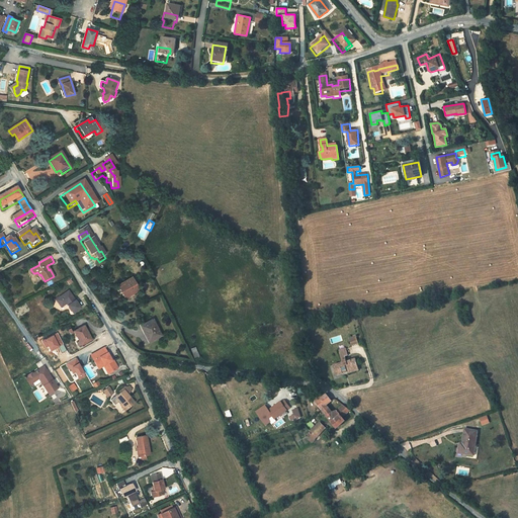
[(123,295),(125,299),(141,291),(134,278),(118,286),(123,295)]
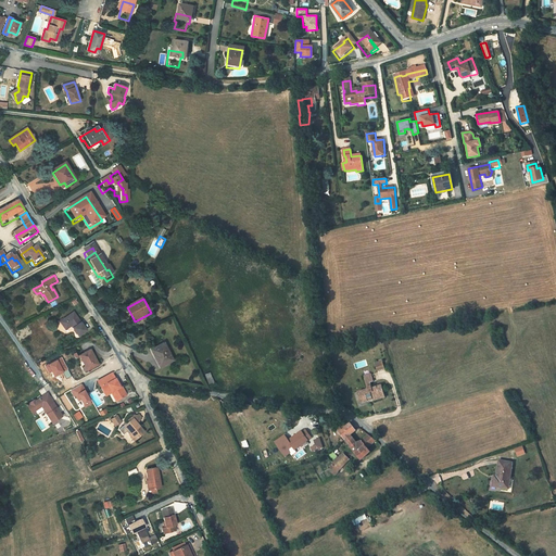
[(75,313),(62,323),(67,331),(72,328),(72,327),(72,326),(77,333),(85,328),(75,313)]
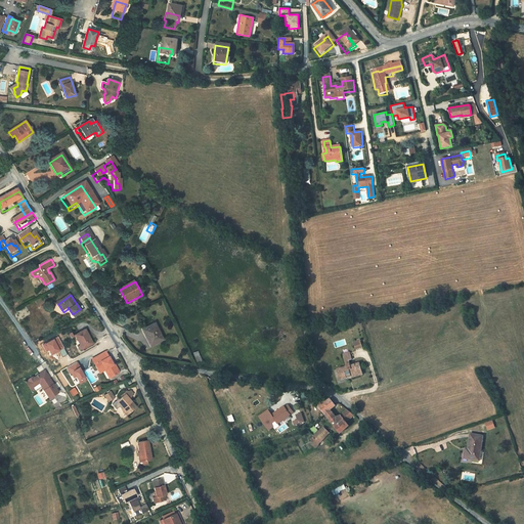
[(164,339),(156,323),(143,331),(146,338),(148,337),(154,345),(164,339)]
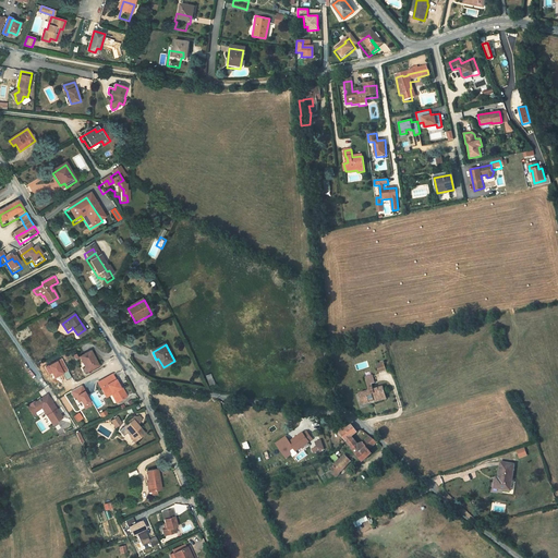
[(92,352),(81,358),(84,362),(85,362),(91,371),(99,366),(92,352)]
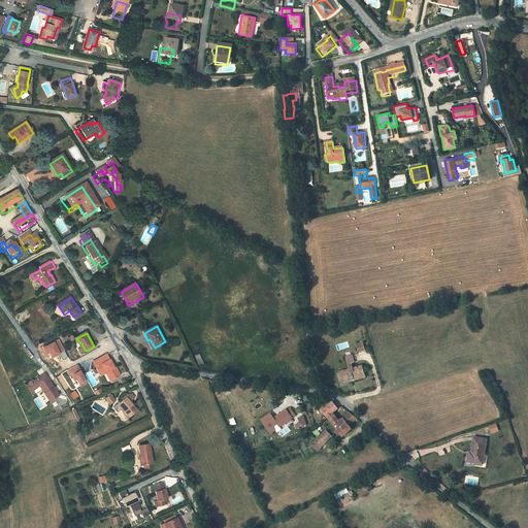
[(47,345),(43,348),(46,354),(51,353),(53,358),(61,353),(61,352),(64,351),(59,339),(55,341),(55,342),(47,347),(47,345)]
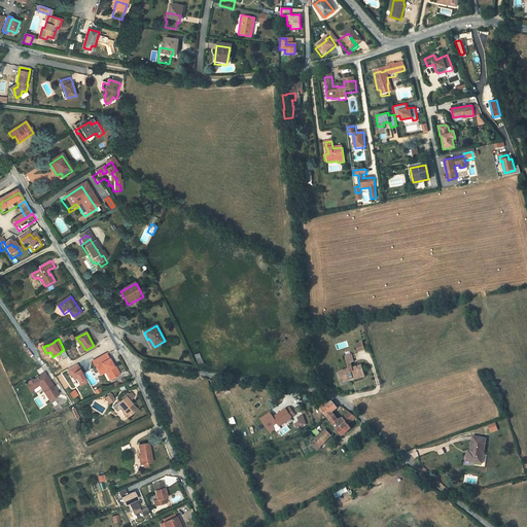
[(363,342),(355,344),(357,352),(365,350),(363,342)]
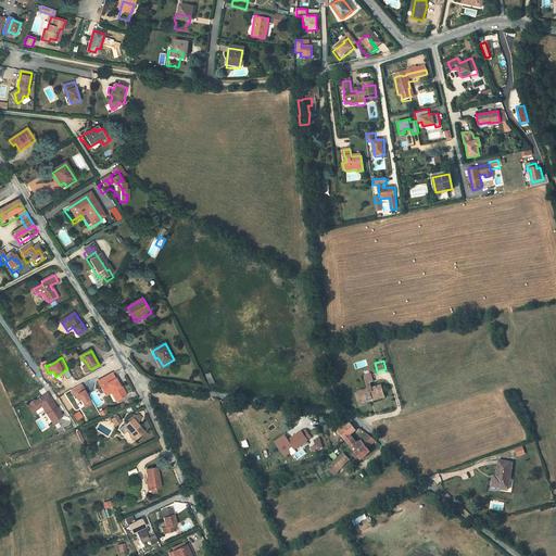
[(113,373),(100,379),(103,387),(101,387),(103,392),(111,389),(114,390),(118,400),(126,395),(122,386),(121,387),(113,373)]
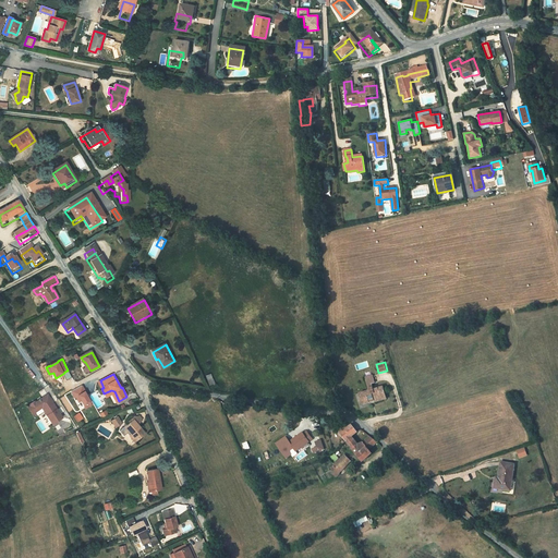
[(376,393),(380,391),(377,385),(368,389),(366,386),(371,384),(366,377),(360,380),(365,392),(363,395),(362,392),(356,395),(362,408),(367,404),(367,402),(365,399),(370,397),(372,401),(377,398),(376,393)]
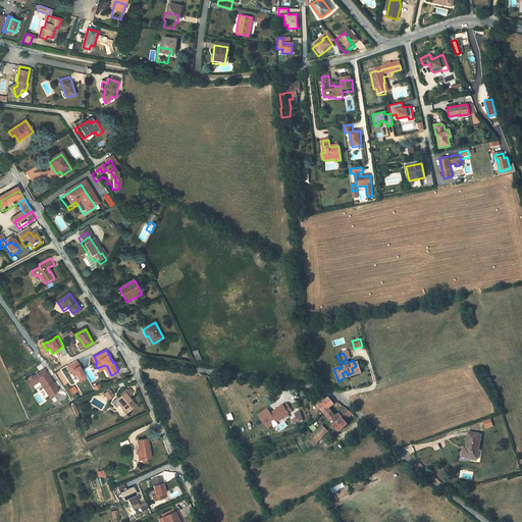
[(87,377),(77,361),(67,366),(70,372),(71,371),(73,376),(76,375),(80,381),(87,377)]
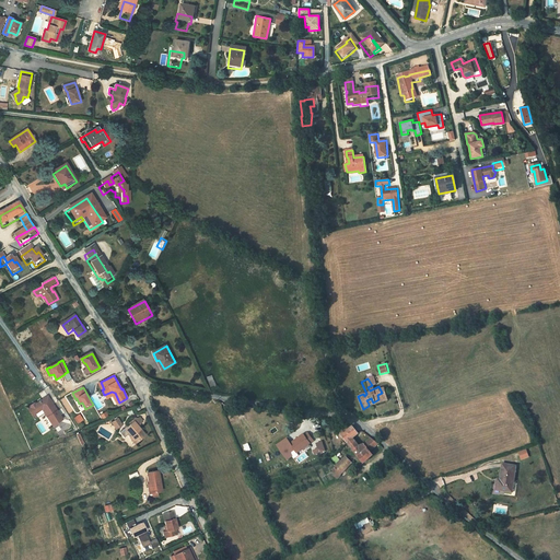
[(112,392),(104,395),(106,397),(113,394),(117,404),(119,403),(115,393),(112,392)]
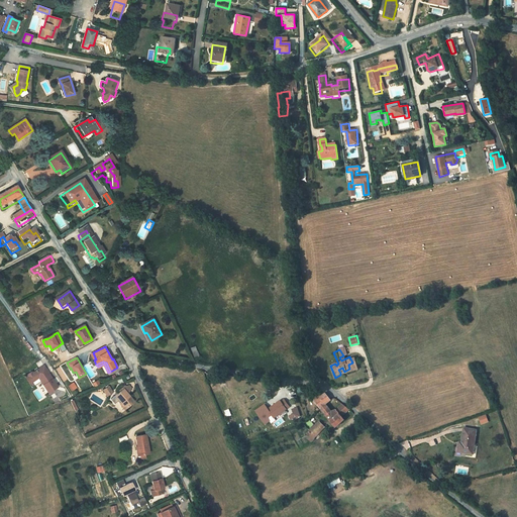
[(340,375),(354,368),(352,363),(348,365),(349,369),(344,372),(340,373),(340,375)]
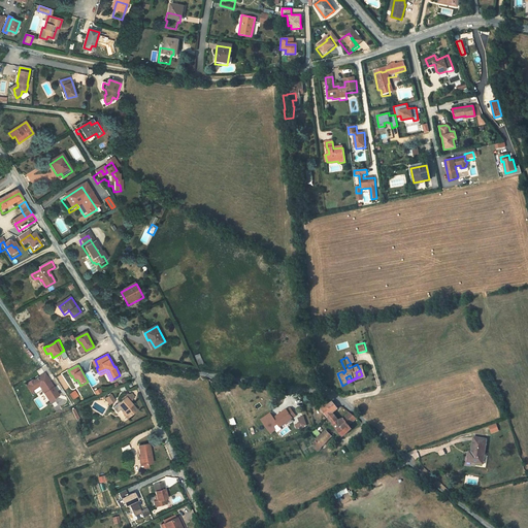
[(50,401),(60,395),(50,378),(48,380),(48,377),(46,373),(34,380),(34,378),(29,383),(29,384),(33,390),(41,385),(43,388),(42,389),(50,401)]
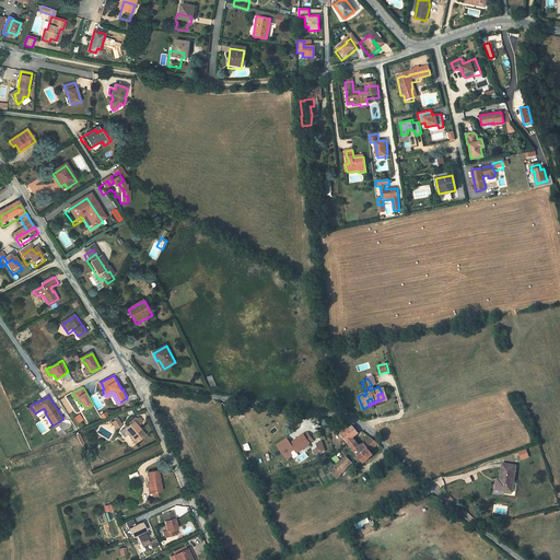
[(35,413),(31,407),(28,408),(35,418),(45,412),(46,411),(44,408),(35,413)]
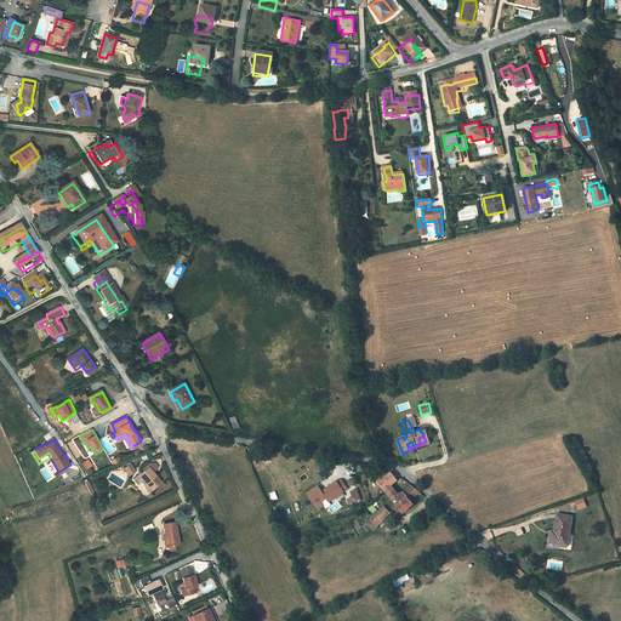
[(132,463),(125,468),(130,476),(137,471),(132,463)]
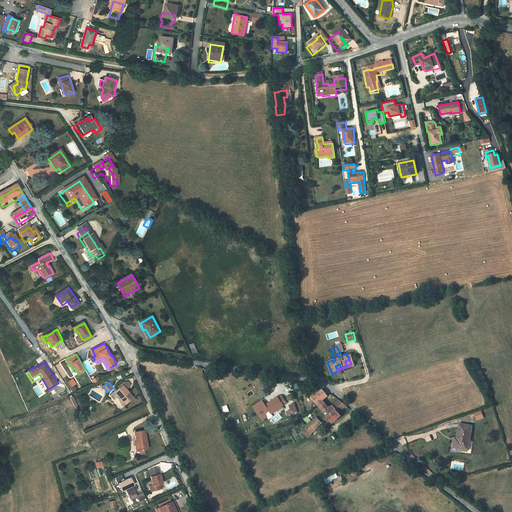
[(127,383),(125,382),(122,384),(123,385),(120,388),(115,392),(118,396),(117,397),(120,400),(121,399),(125,404),(134,398),(130,393),(130,394),(127,389),(131,386),(128,382),(128,383),(127,383)]
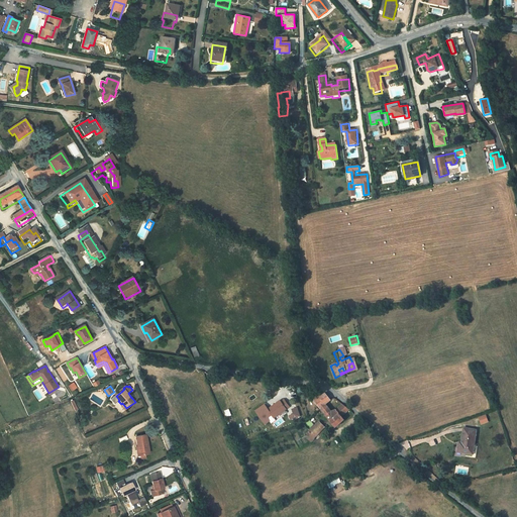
[(323,407),(328,401),(323,394),(312,403),(319,411),(323,407)]
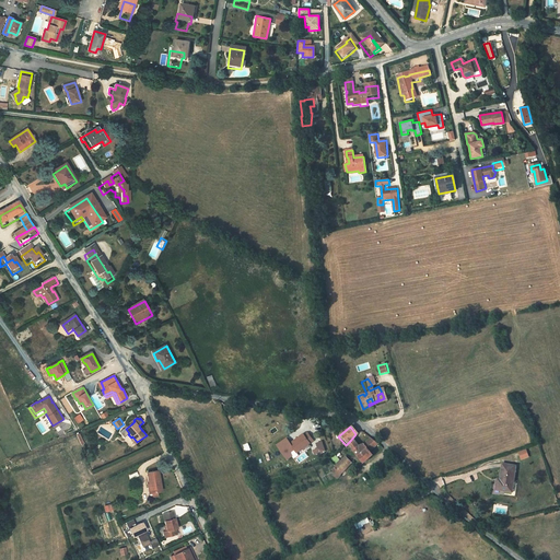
[(306,444),(302,438),(298,440),(292,443),(291,442),(283,447),(291,456),(298,452),(300,454),(304,451),(303,447),(306,444)]
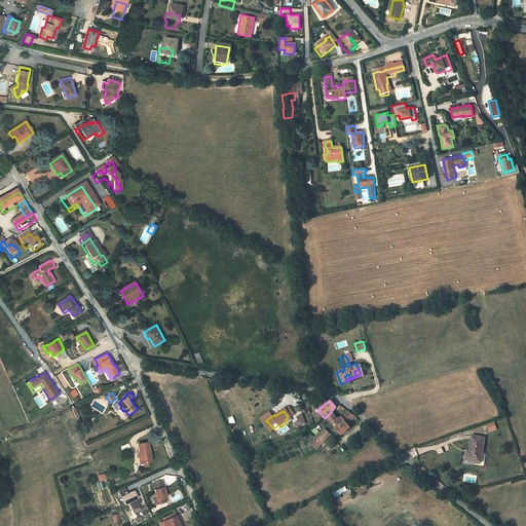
[(344,424),(352,417),(344,411),(339,419),(336,421),(329,414),(325,418),(339,436),(347,428),(344,424)]
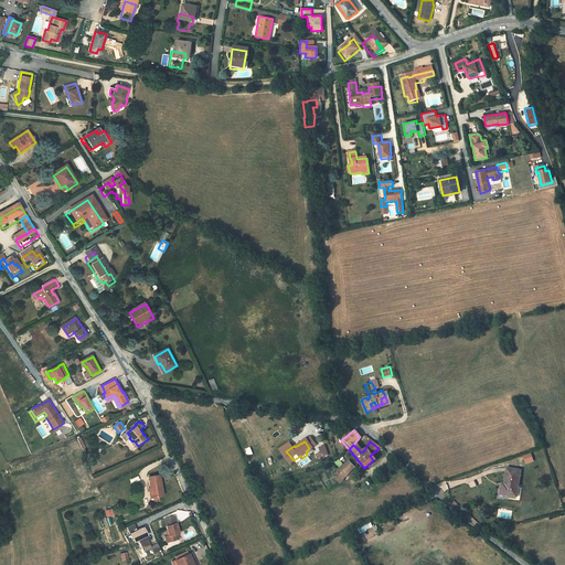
[(319,447),(320,452),(316,454),(317,458),(328,456),(326,445),(319,447)]
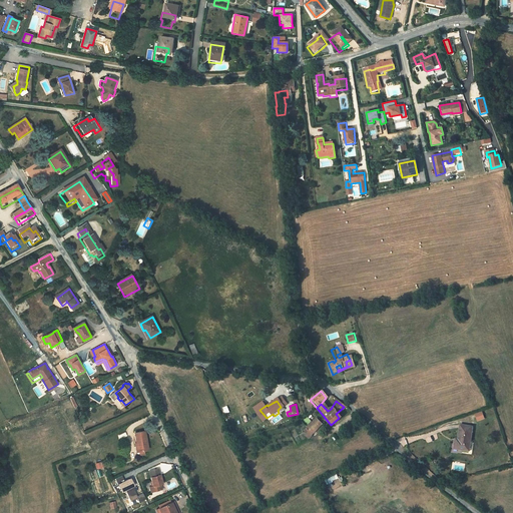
[(482,411),(475,414),(477,422),(485,419),(482,411)]
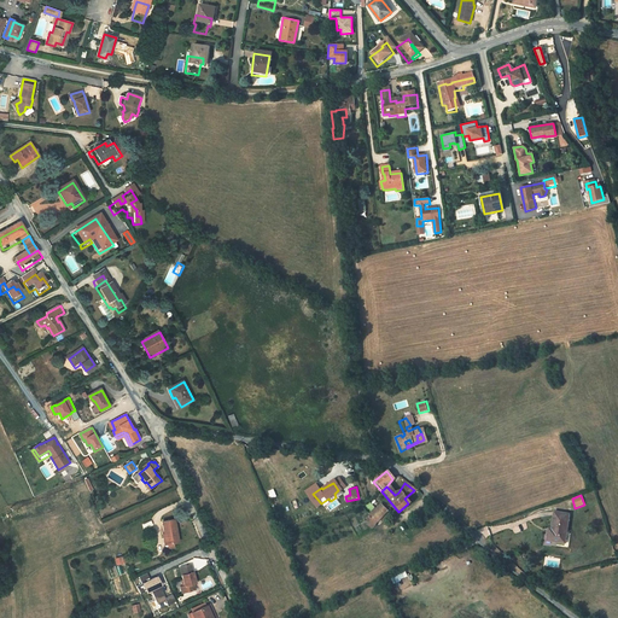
[(369,534),(374,529),(386,516),(380,507),(368,520),(367,520),(369,524),(367,526),(365,529),(367,531),(369,534)]
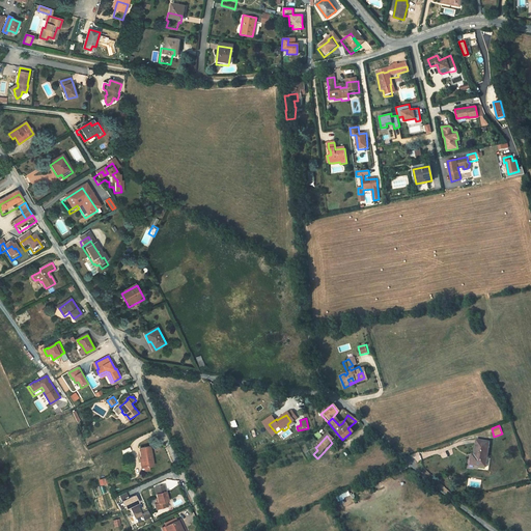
[(475,436),(472,450),(474,451),(473,460),(483,463),(487,438),(475,436)]
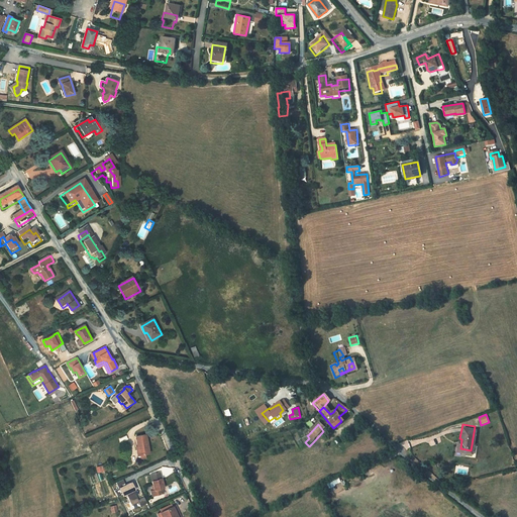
[(146,456),(143,437),(132,439),(134,449),(136,449),(137,458),(138,458),(143,457),(146,456)]
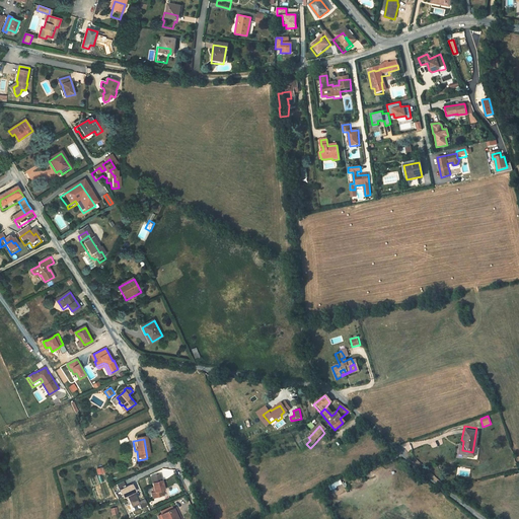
[(160,491),(159,491),(162,490),(158,477),(149,480),(152,492),(153,493),(160,491)]
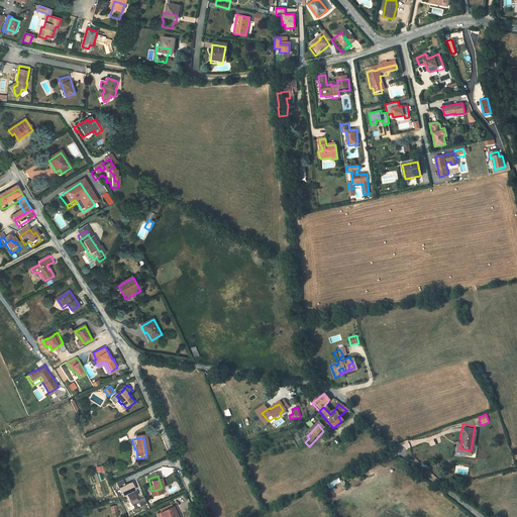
[(331,487),(341,483),(339,479),(329,483),(331,487)]
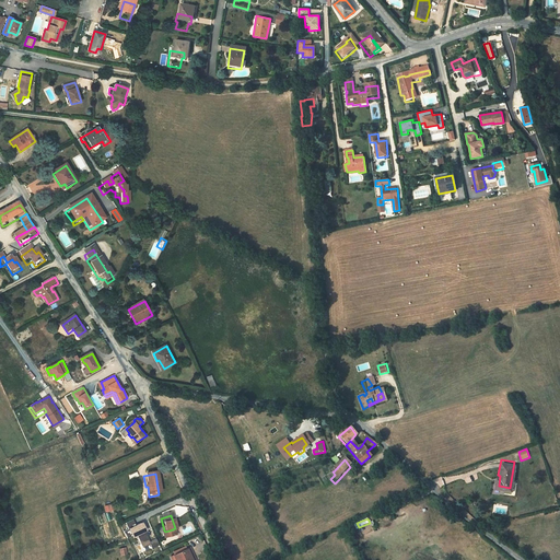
[(143,523),(131,529),(135,537),(138,536),(143,547),(151,544),(153,548),(159,545),(156,539),(150,541),(146,532),(148,532),(143,523)]
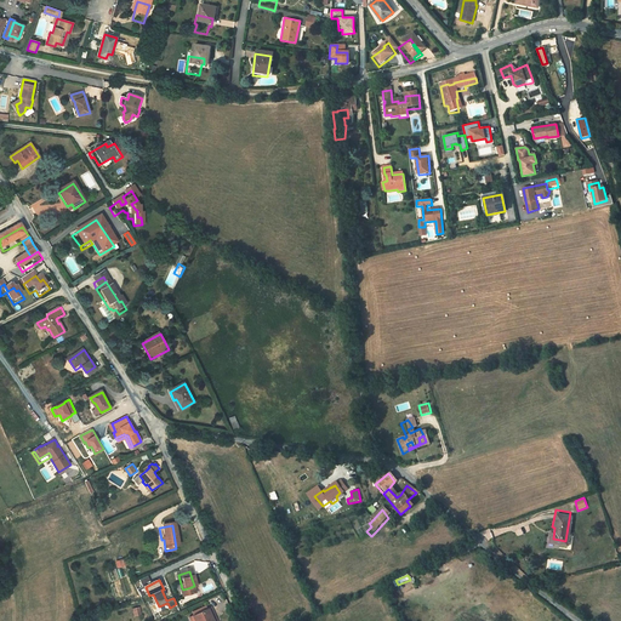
[(184,593),(182,594),(181,594),(183,600),(195,597),(193,591),(192,591),(192,587),(183,590),(184,593)]
